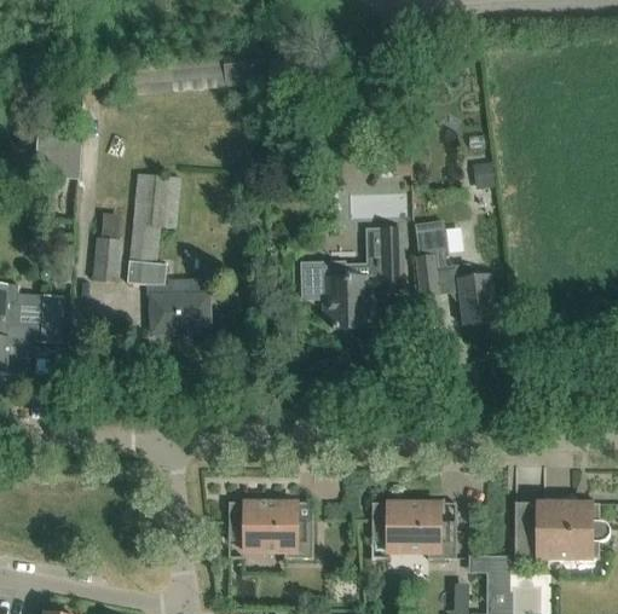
[(267,51),(259,51),(261,82),(306,79),(304,48),(267,51)]
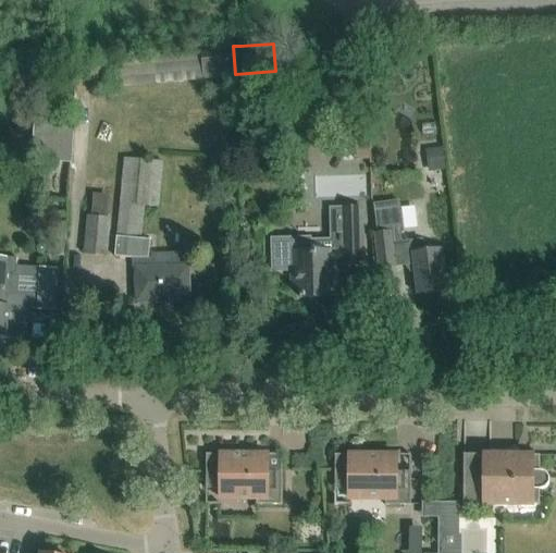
[(215,48),(110,56),(111,66),(115,66),(116,84),(218,76),(215,48)]
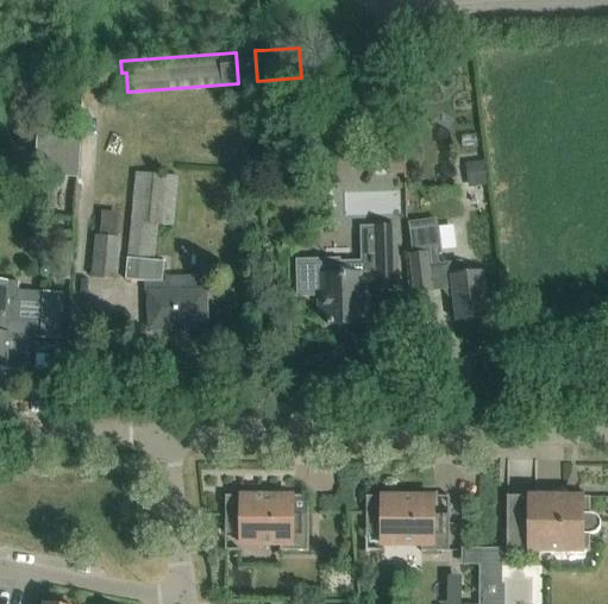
[(76,175),(80,126),(50,125),(48,172),(76,175)]
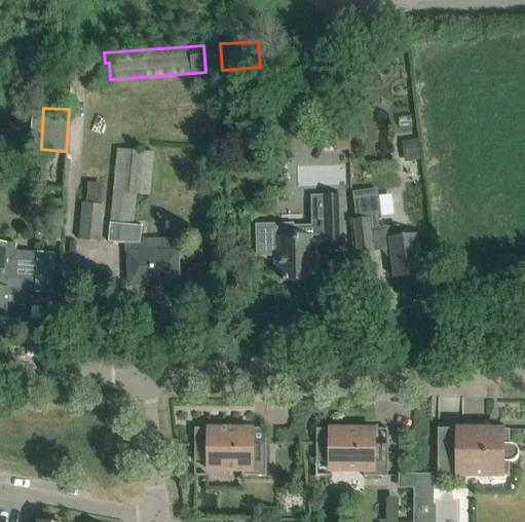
[(178,281),(177,260),(177,248),(140,249),(140,240),(142,223),(133,222),(136,192),(149,192),(154,150),(118,147),(110,220),(109,220),(108,238),(128,240),(128,249),(127,249),(128,282),(178,281)]
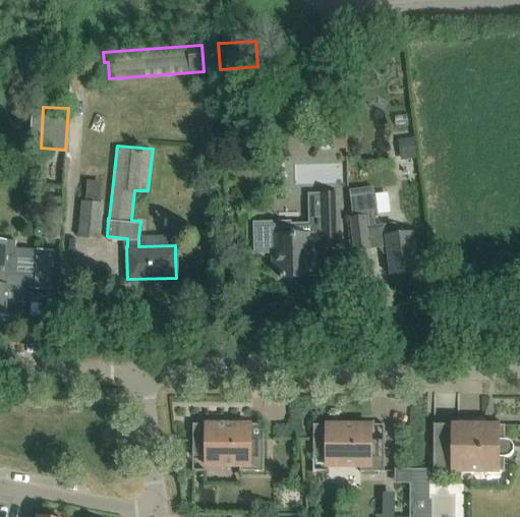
[(349,216),(354,247),(386,243),(390,272),(418,268),(413,230),(395,232),(394,222),(373,224),(372,214),(376,214),(371,185),(349,188),(353,215),(349,216)]
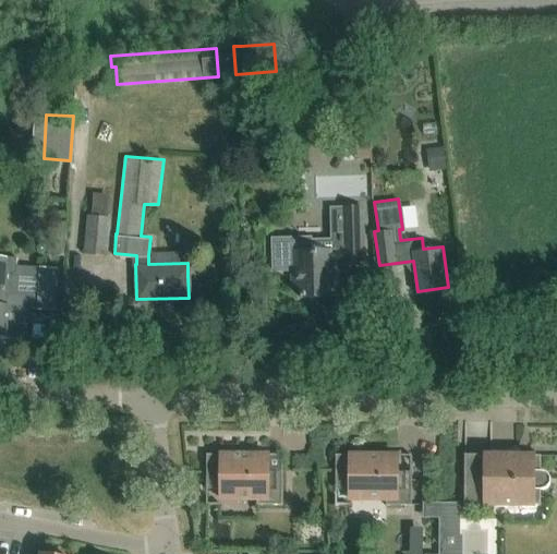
[(360,205),(331,206),(333,235),(334,235),(344,235),(344,261),(344,262),(362,262),(360,205)]
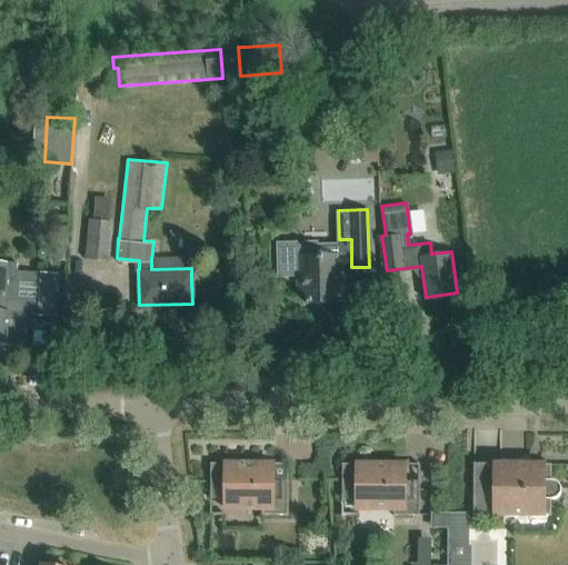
[(108,258),(111,219),(89,217),(86,255),(85,255),(85,256),(108,258)]
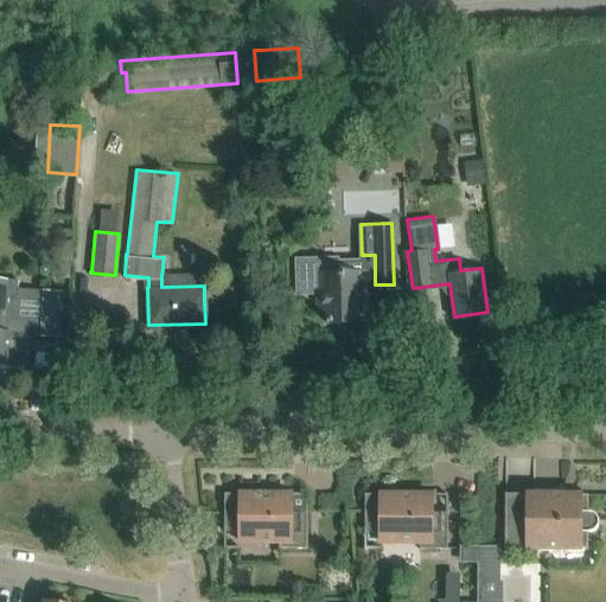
[(338,254),(295,255),(297,290),(319,290),(325,290),(326,320),(364,319),(364,288),(363,283),(375,283),(375,255),(363,255),(362,255),(338,256),(338,254)]
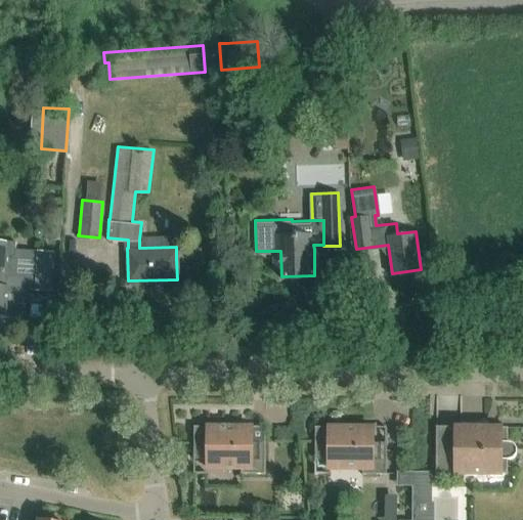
[(0,314),(6,315),(6,314),(20,315),(24,287),(51,289),(53,268),(54,250),(37,249),(14,247),(15,240),(0,239),(0,314)]
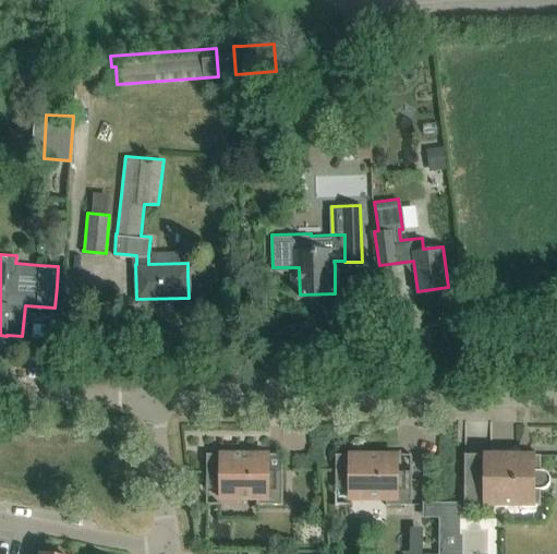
[(205,486),(219,486),(256,486),(256,502),(281,502),(281,452),(280,452),(280,468),(267,468),(267,453),(268,453),(268,452),(234,452),(234,448),(222,448),(222,452),(205,452),(205,486)]
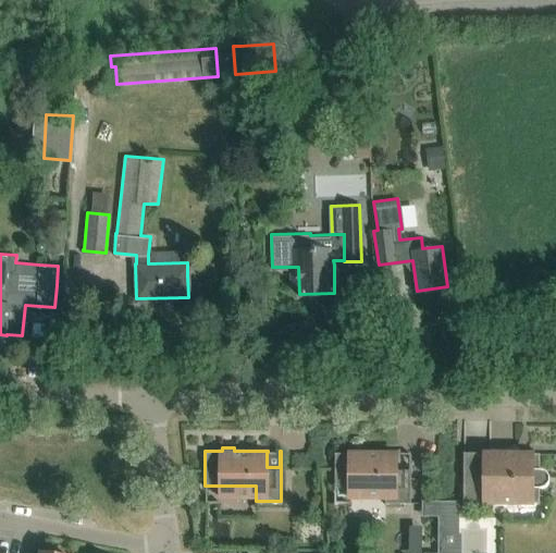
[(334,486),(348,486),(384,486),(384,502),(410,502),(410,451),(408,451),(408,468),(396,468),(396,453),(397,453),(397,451),(363,451),(363,449),(350,449),(350,451),(334,451),(334,486)]
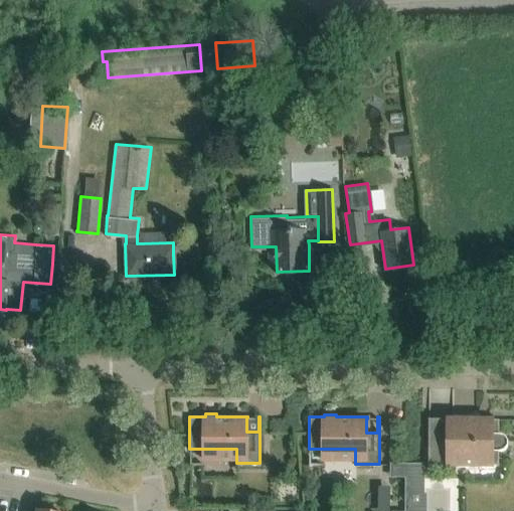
[(502,433),(498,432),(498,417),(466,417),(466,418),(467,418),(467,423),(454,422),(454,418),(454,417),(427,417),(427,464),(498,464),(498,449),(502,449),(505,446),(507,443),(507,439),(505,436),(502,433)]
